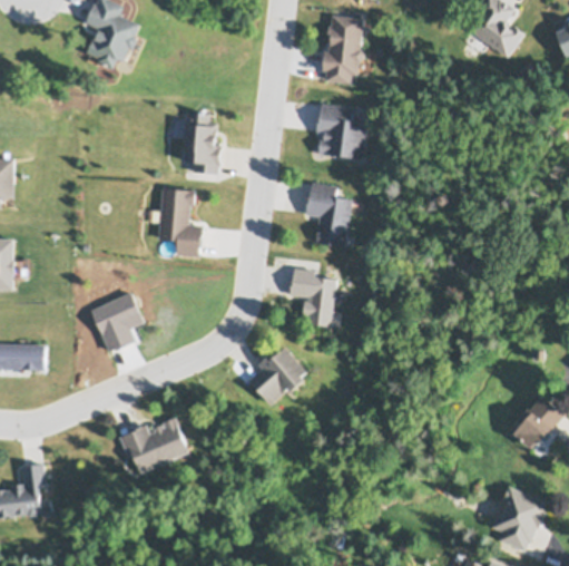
[(135,46),(133,47),(131,46),(125,59),(117,56),(116,57),(114,57),(110,66),(98,60),(99,57),(87,51),(94,37),(95,38),(99,27),(86,21),(95,2),(92,1),(92,0),(116,0),(126,5),(121,13),(141,22),(136,35),(137,35),(139,38),(135,46)]
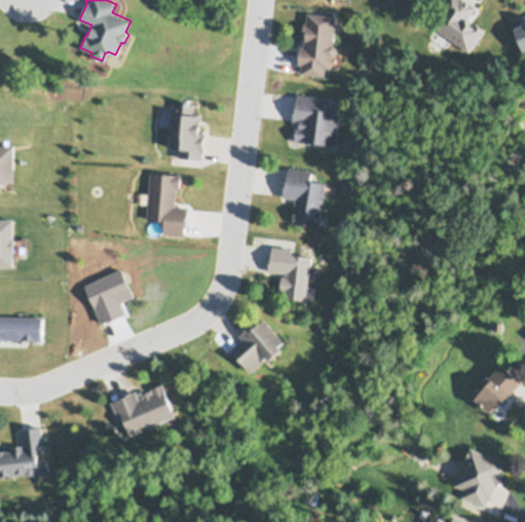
[(441,8),(446,0),(462,0),(476,9),(467,20),(471,22),(470,24),(474,27),(476,25),(485,31),(469,53),(457,45),(456,47),(452,44),(453,42),(451,41),(450,42),(436,32),(441,26),(440,25),(448,13),(441,8)]
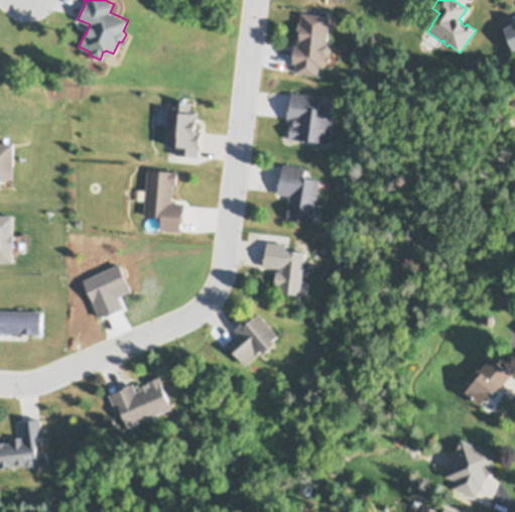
[(297,23),(300,23),(301,13),(330,16),(327,44),(330,48),(330,53),(326,56),(325,57),(324,68),(318,68),(317,77),(294,74),(295,65),(291,64),(293,46),(297,46),(298,36),(296,36),(297,23)]
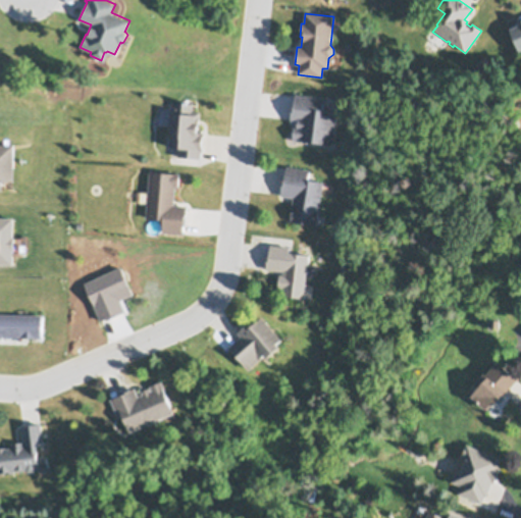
[(520,49),(519,50),(508,26),(520,19),(520,49)]
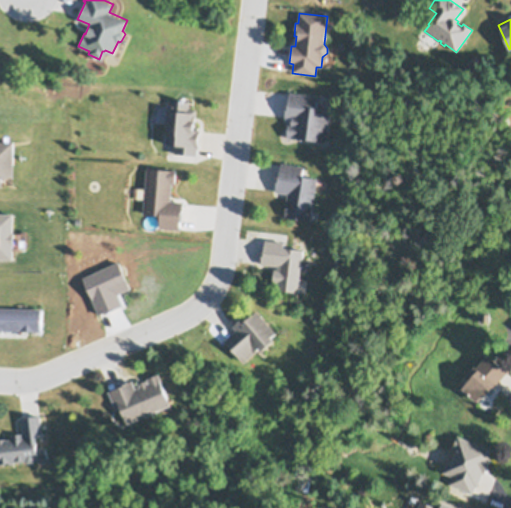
[(289,94),(317,97),(316,107),(329,111),(325,143),(293,139),(293,140),(286,139),(287,124),(290,124),(291,121),(284,120),(286,102),(288,102),(289,94)]
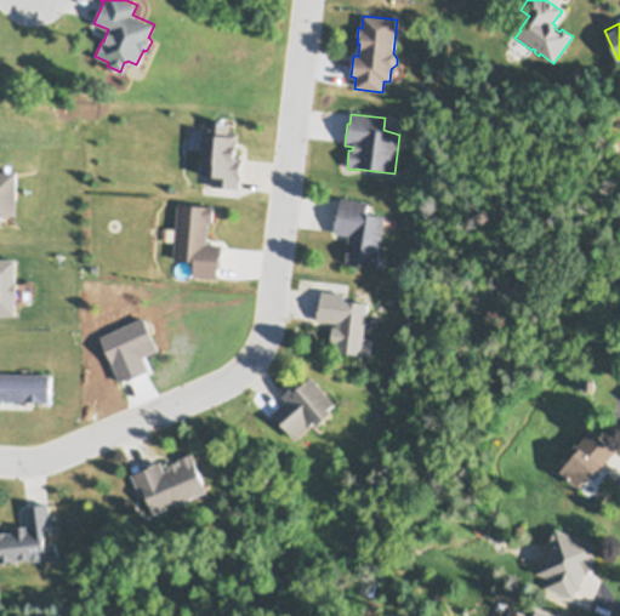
[(203,126),(205,125),(205,123),(219,124),(219,120),(223,120),(222,125),(229,126),(228,133),(237,135),(237,144),(232,143),(231,146),(235,146),(234,159),(242,159),(242,163),(239,181),(238,181),(237,190),(211,188),(212,176),(200,176),(202,163),(200,163),(203,126)]
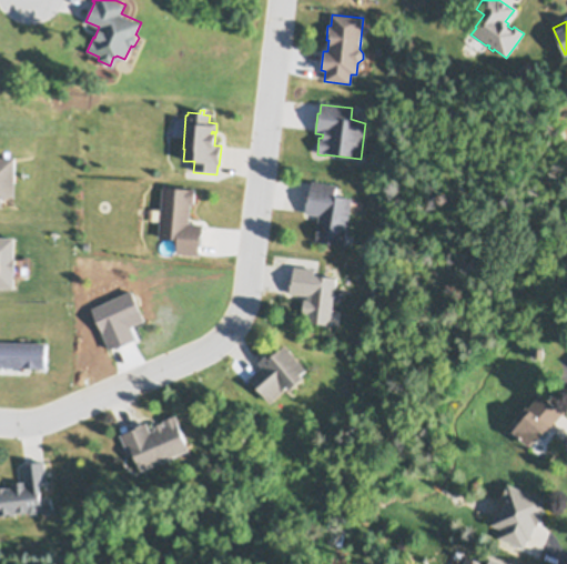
[(0,158),(14,158),(14,198),(2,198),(2,207),(0,207),(0,158)]
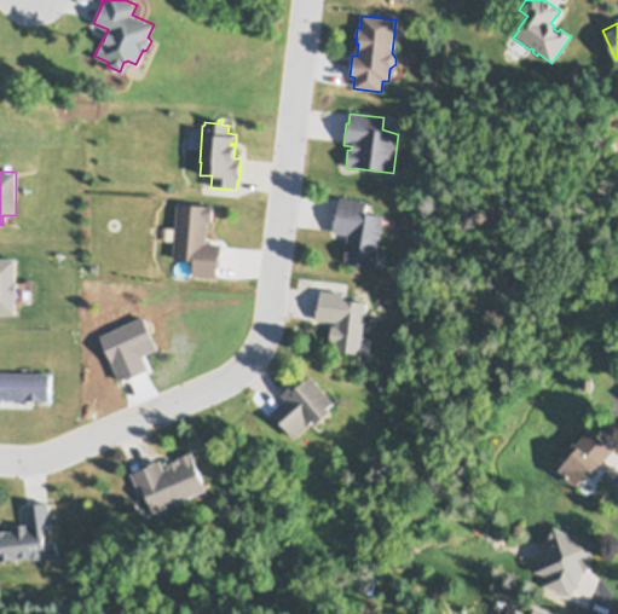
[(339,200),(367,203),(365,213),(382,218),(375,268),(342,264),(347,237),(331,233),(336,209),(338,209),(339,200)]
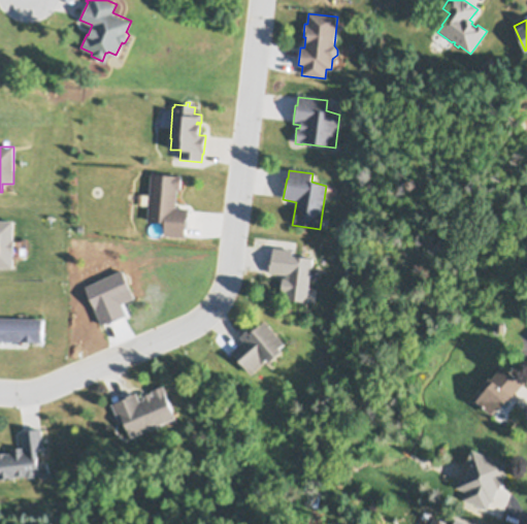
[(146,223),(150,175),(176,177),(180,177),(179,191),(176,190),(174,209),(188,210),(187,229),(185,229),(185,238),(163,236),(164,224),(146,223)]
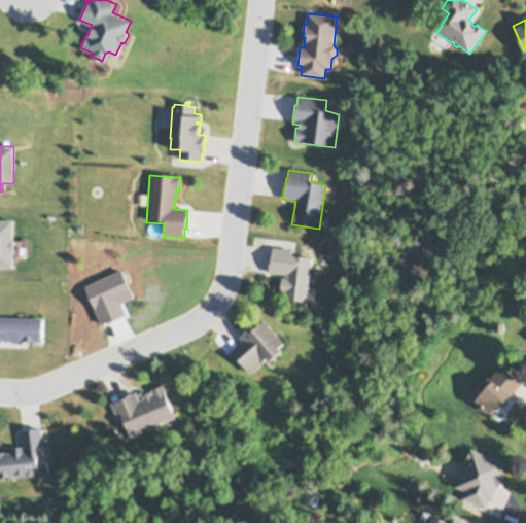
[(272,248),(292,249),(291,254),(311,257),(307,302),(285,300),(285,291),(280,290),(282,277),(284,278),(285,275),(268,273),(269,258),(272,258),(272,248)]
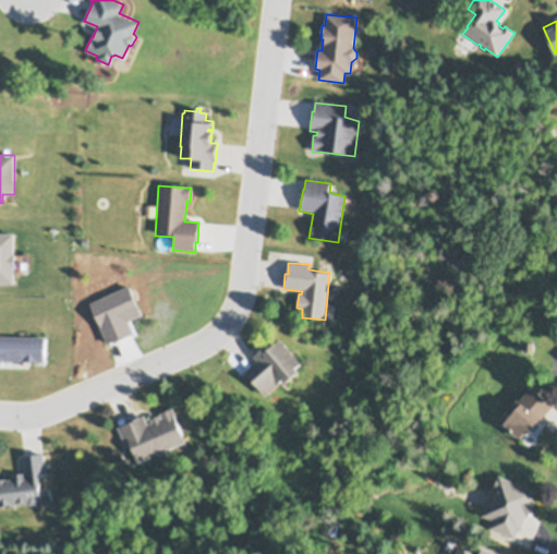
[(0,337),(45,338),(45,362),(0,362),(0,337)]
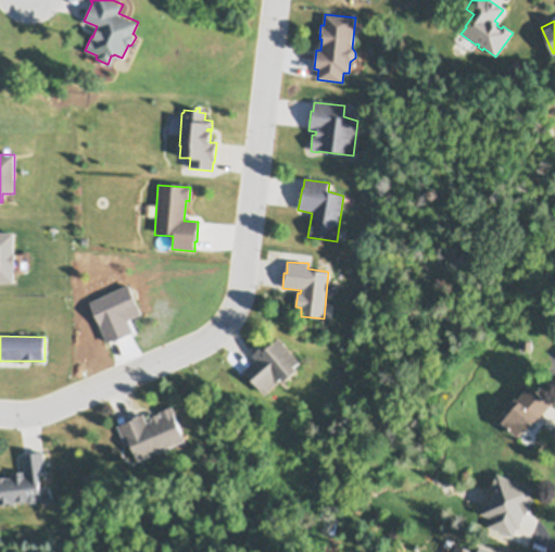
[(279,339),(300,362),(295,366),(298,368),(285,380),(281,377),(279,380),(279,381),(264,394),(243,372),(257,360),(253,355),(268,341),(270,343),(279,339)]
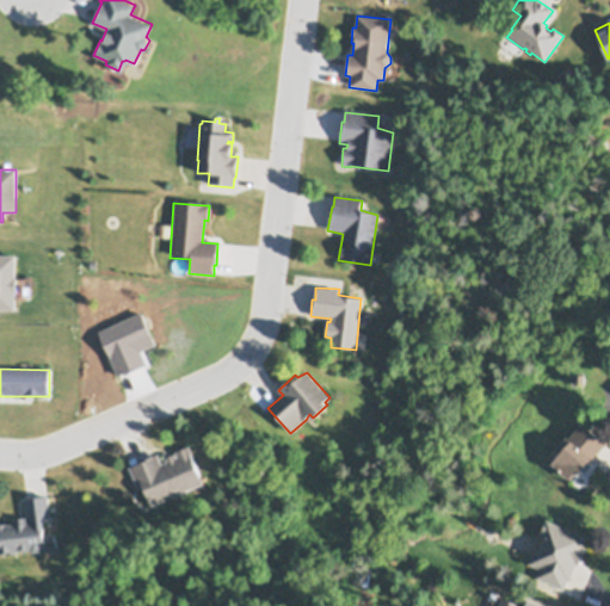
[(580,472),(578,470),(568,480),(552,464),(560,455),(555,451),(567,437),(570,439),(583,424),(605,445),(592,461),(585,468),(585,467),(580,472)]
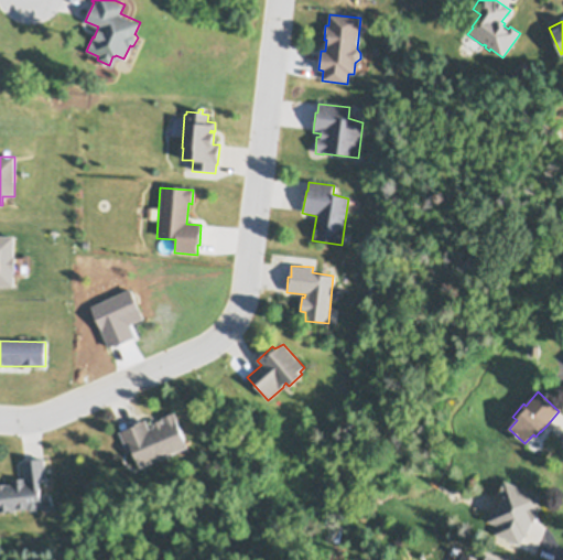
[(133,451),(128,453),(120,433),(134,428),(133,424),(144,420),(149,430),(154,428),(153,424),(162,420),(163,423),(164,423),(162,418),(174,412),(177,421),(176,421),(188,448),(140,467),(133,451)]
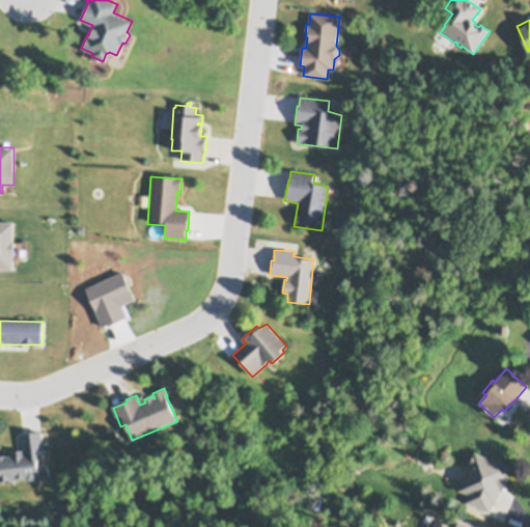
[(42,431),(45,453),(37,454),(38,466),(48,464),(50,475),(37,477),(35,479),(29,480),(26,478),(15,480),(15,481),(7,482),(7,481),(0,481),(0,455),(5,455),(5,456),(12,455),(12,451),(24,450),(22,434),(42,431)]
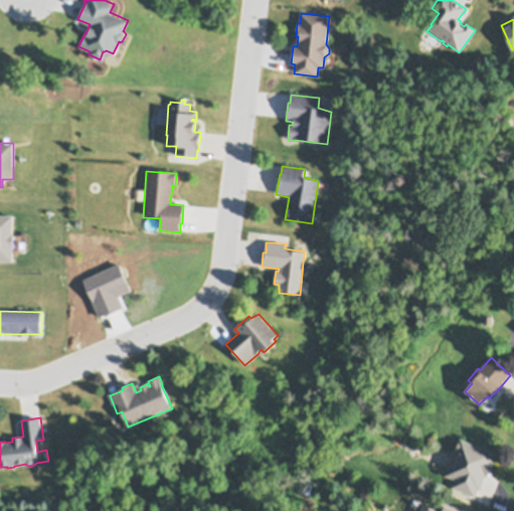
[(460,440),(494,455),(491,462),(493,463),(487,478),(485,477),(479,492),(478,491),(474,500),(451,490),(454,481),(445,477),(450,466),(453,467),(459,454),(455,452),(460,440)]
